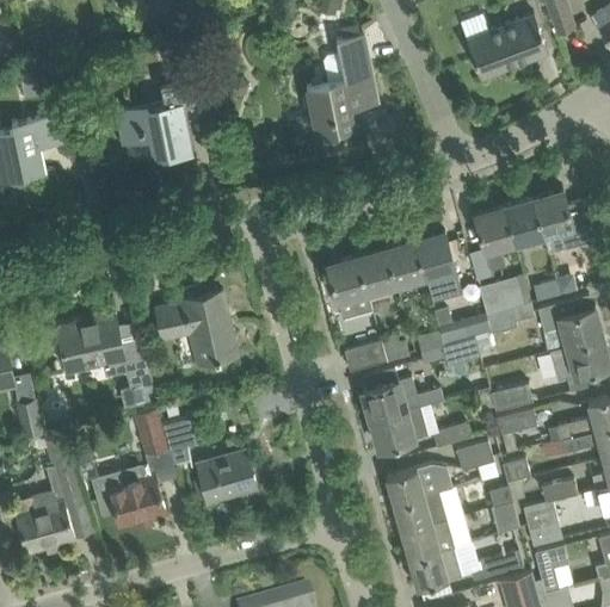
[(322,0),(319,13),(336,17),(337,11),(340,12),(343,0),(322,0)]
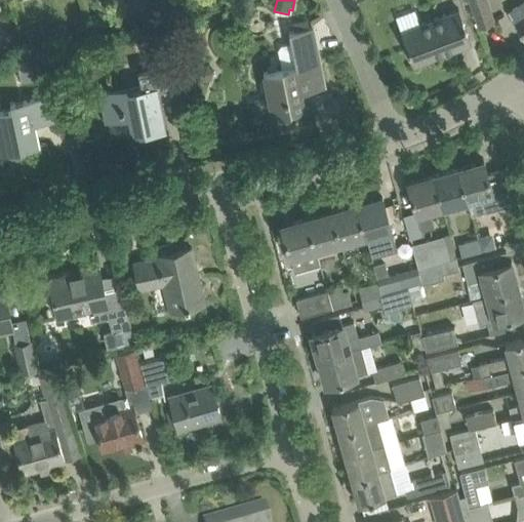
[(484,0),(468,0),(479,30),(494,25),(484,0)]
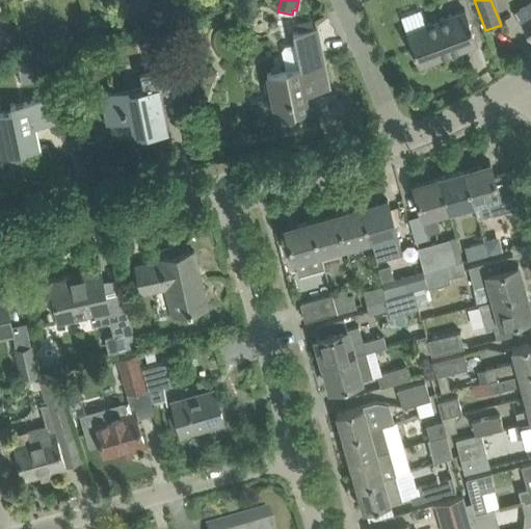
[(530,40),(530,3),(514,14),(530,40)]
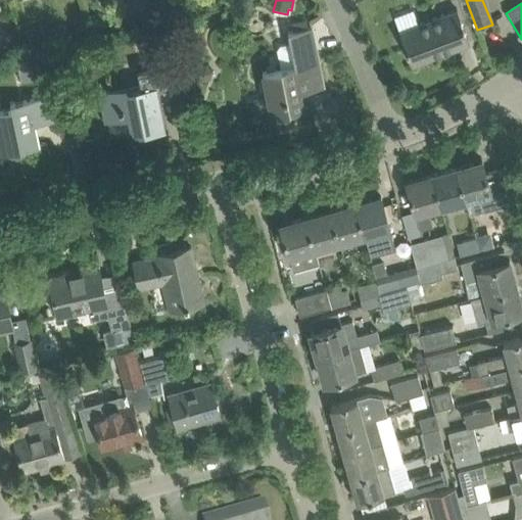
[(171,6),(158,10),(162,24),(175,19),(171,6)]
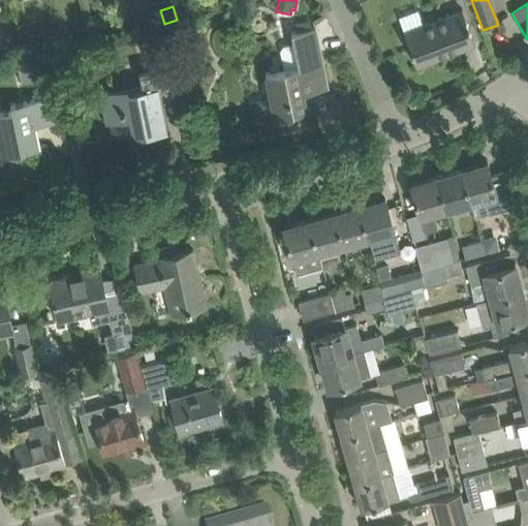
[(462,12),(424,27),(404,34),(416,67),(474,45),(462,12)]
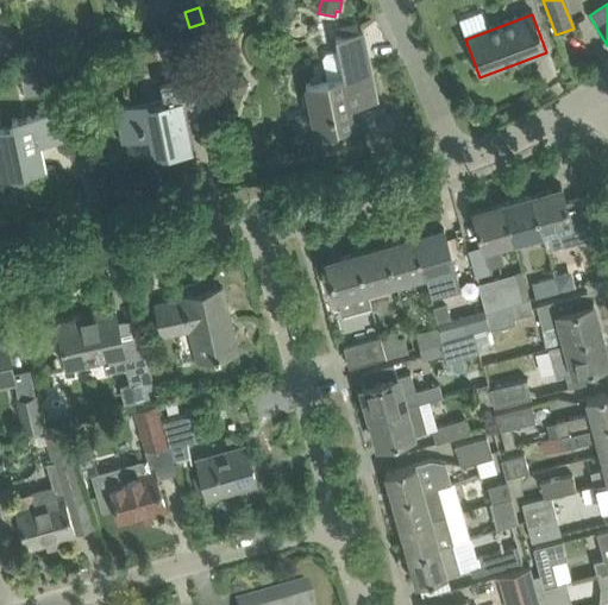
[(212,26),(201,29),(210,75),(221,73),(212,26)]
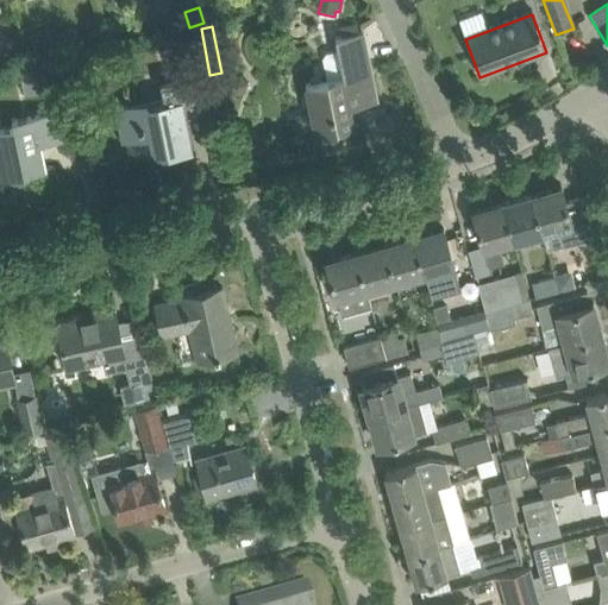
[(321,61),(326,82),(306,87),(315,136),(353,128),(350,108),(377,104),(363,35),(336,39),(338,52),(325,55),(321,61)]
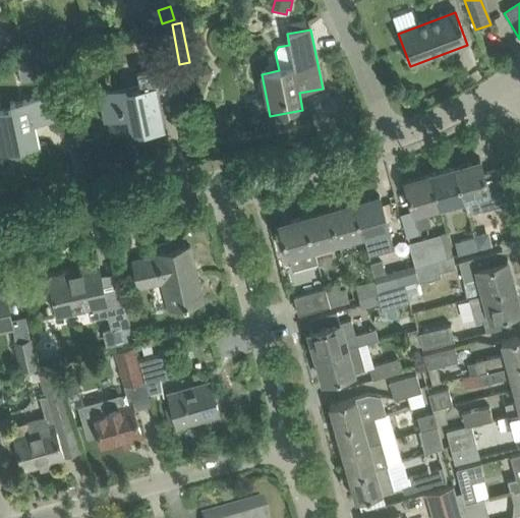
[(34,33),(21,36),(24,50),(38,47),(34,33)]
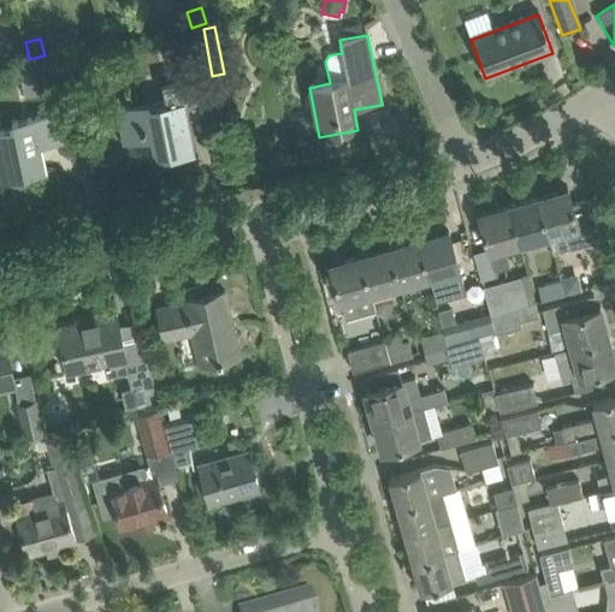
[(18,41),(0,45),(0,65),(23,60),(18,41)]
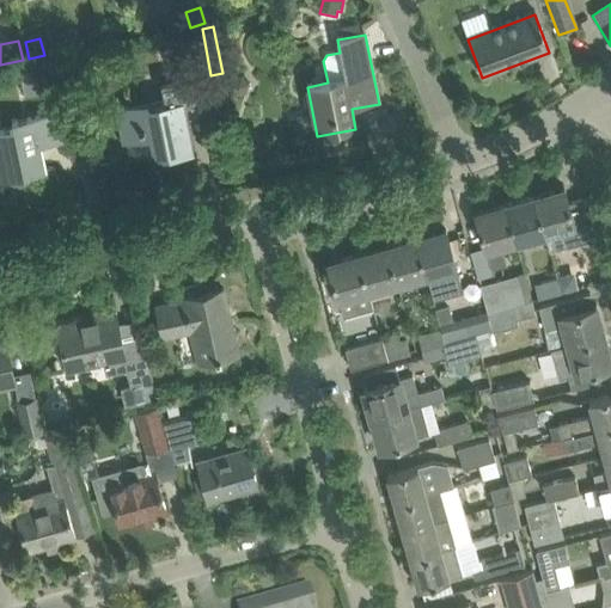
[(46,63),(20,68),(26,96),(52,91),(78,85),(72,57),(46,63)]
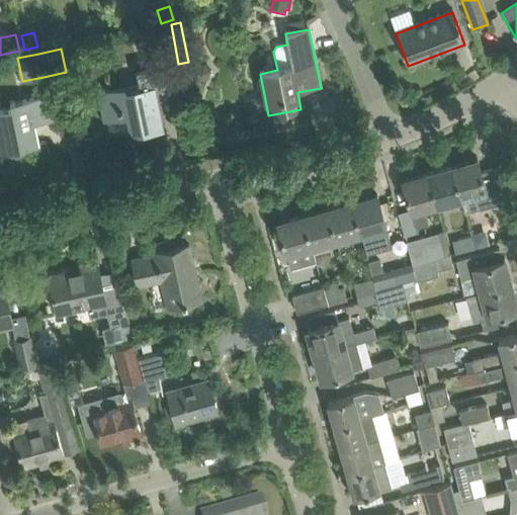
[(179,93),(175,74),(173,65),(137,72),(141,88),(124,91),(124,87),(98,92),(104,122),(106,122),(105,120),(127,116),(132,135),(161,129),(157,109),(156,109),(154,98),(179,93)]
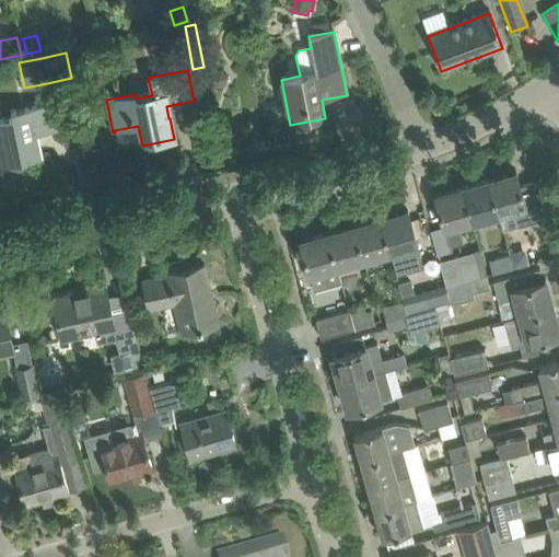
[(0,184),(14,182),(11,167),(38,158),(33,136),(61,129),(57,104),(11,114),(11,118),(0,119),(0,184)]
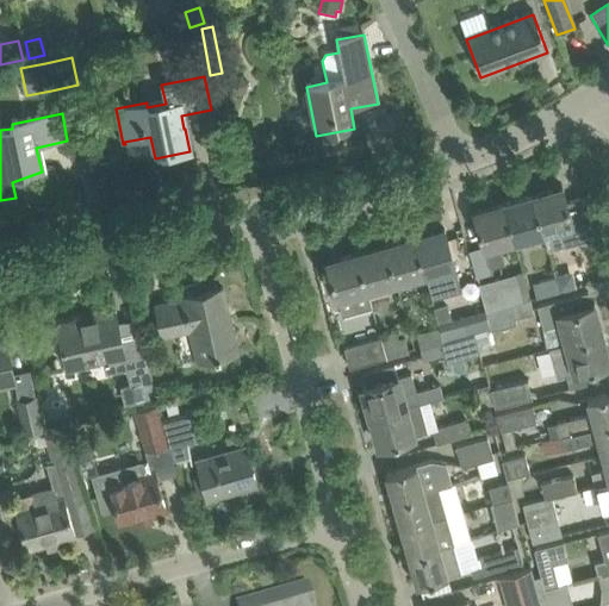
[(533,198),(548,252),(555,251),(578,244),(577,241),(590,237),(591,241),(596,239),(584,199),(566,204),(563,191),(533,198)]
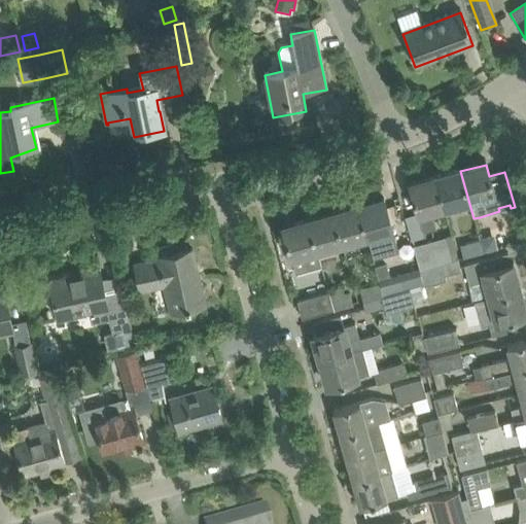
[(436,178),(445,211),(449,222),(472,216),(472,218),(474,218),(460,171),(436,178)]
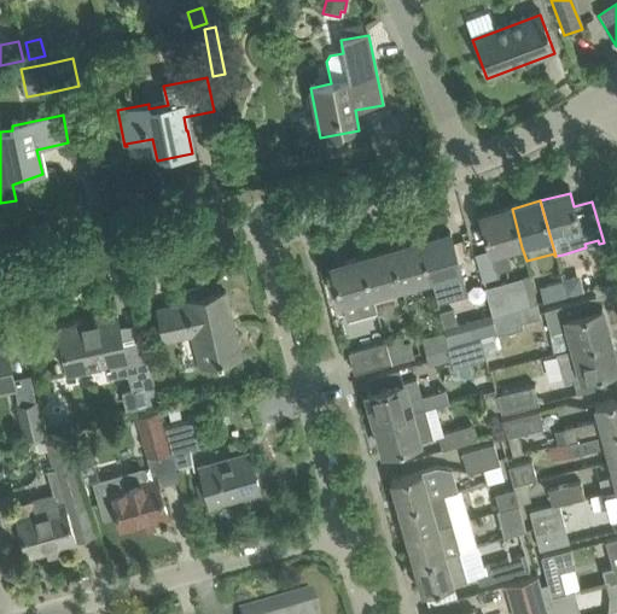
[(505,252),(522,247),(512,209),(481,217),(487,240),(496,274),(511,269),(505,252)]
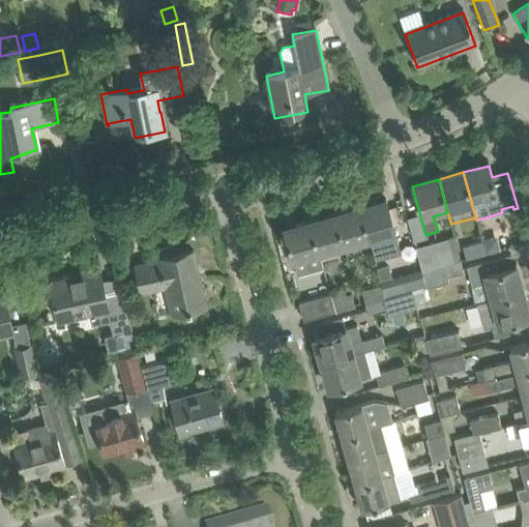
[(360,208),(370,242),(383,238),(386,252),(399,249),(386,202),(360,208)]
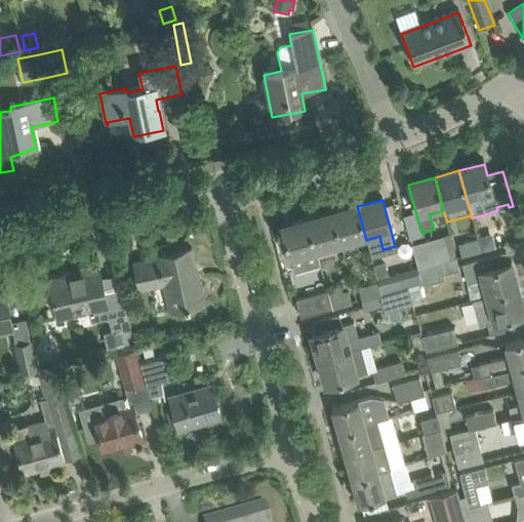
[(366,240),(357,206),(331,213),(340,247),(366,240)]
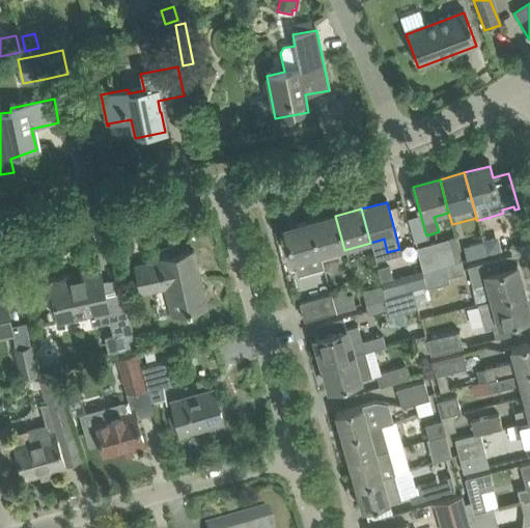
[(311,223),(324,267),(347,260),(344,250),(335,216),(311,223)]
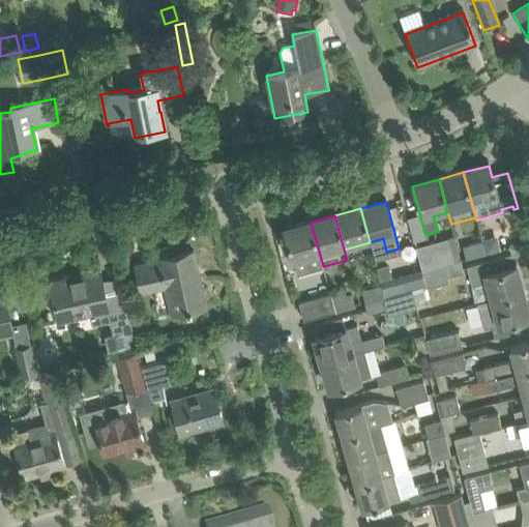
[(321,266),(323,266),(311,223),(285,230),(288,244),(282,246),(284,257),(291,255),(297,276),(323,270),(321,266)]
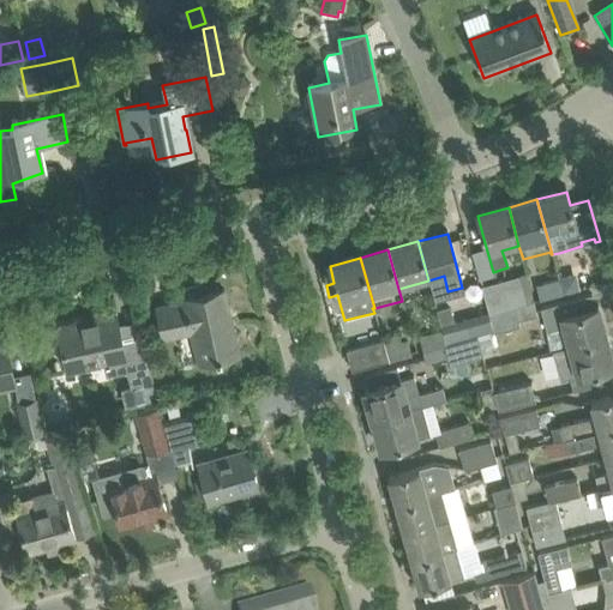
[(558,275),(559,281),(564,295),(577,291),(574,278),(563,281),(560,275),(558,275)]
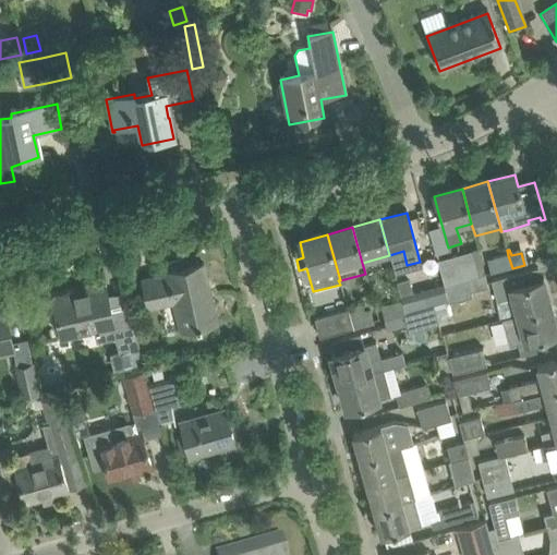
[(437,263),(444,287),(484,276),(477,252),(437,263)]
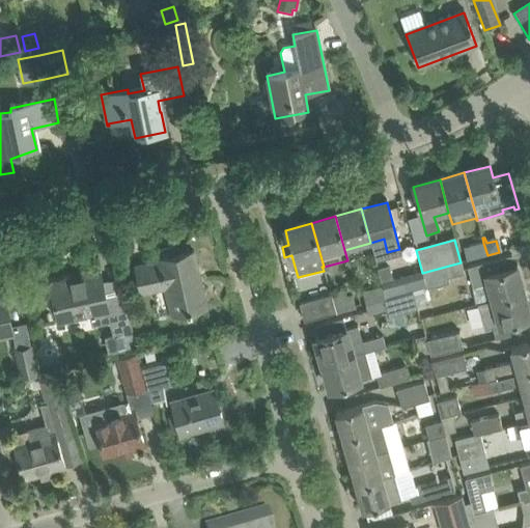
[(467,261),(487,255),(483,243),(464,249),(467,261)]
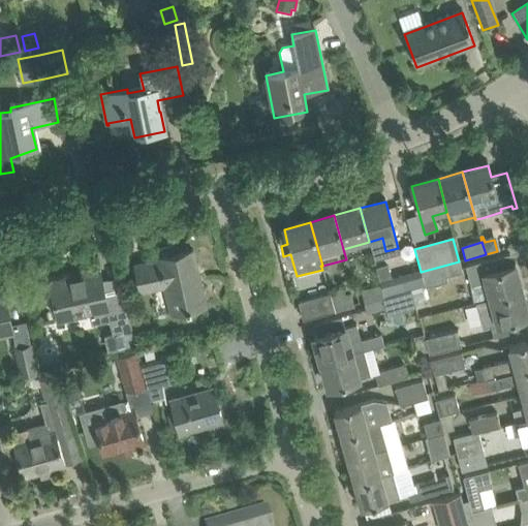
[(135,266),(140,286),(142,292),(165,286),(172,315),(206,307),(193,252),(159,259),(159,260),(135,266)]
